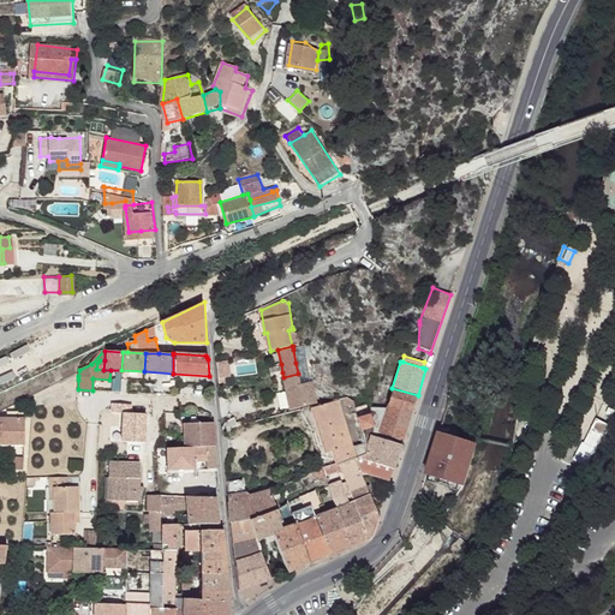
[(298,374),(284,377),(286,388),(286,389),(300,386),(300,384),(298,374)]
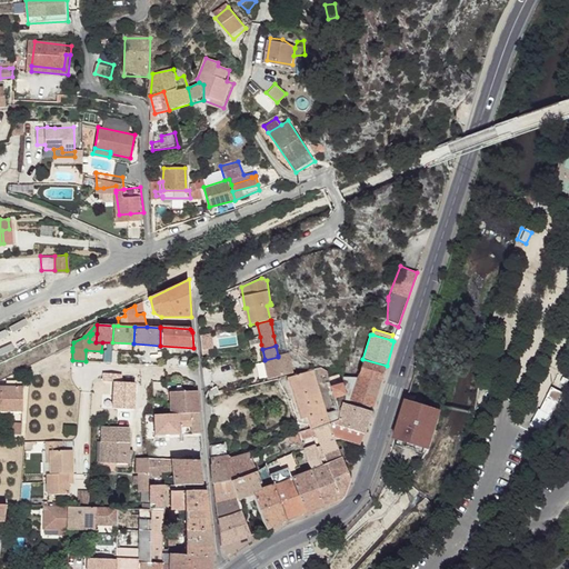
[(278,357),(265,360),(268,380),(292,375),(288,353),(285,355),(278,356),(278,357)]
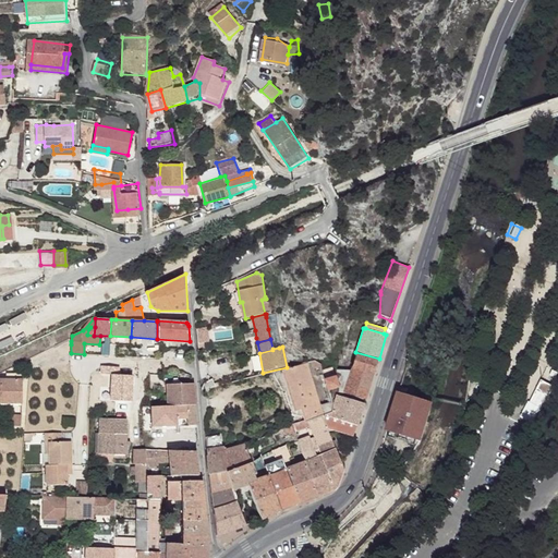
[(379,359),(355,352),(351,370),(343,393),(342,397),(366,403),(379,359)]
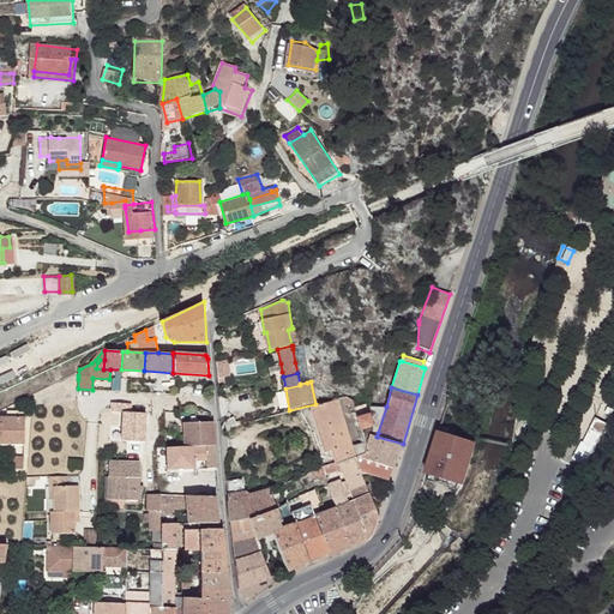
[(347,397),(338,399),(342,408),(355,404),(354,401),(347,397)]
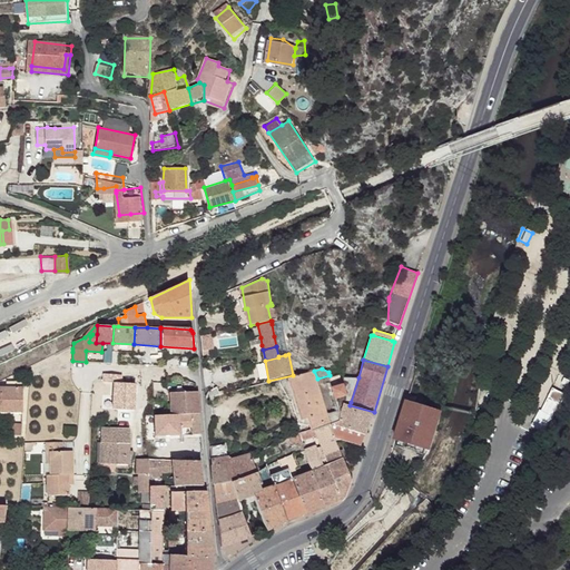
[(314,371),(288,379),(302,420),(308,418),(313,431),(331,424),(327,413),(317,379),(314,371)]
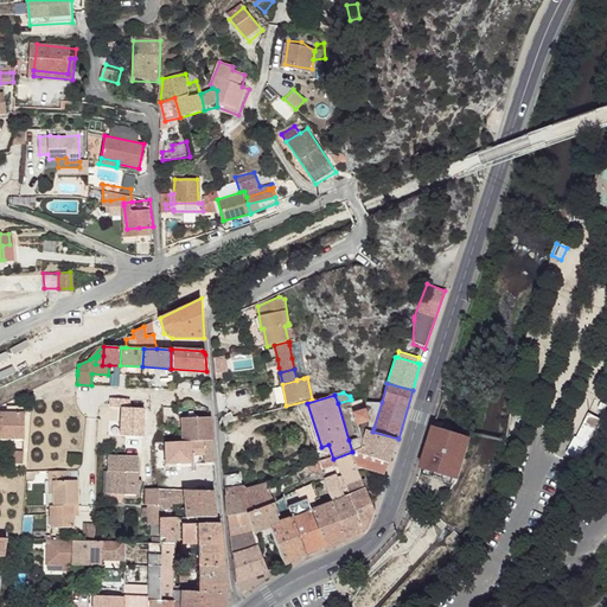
[(132,407),(131,398),(110,398),(112,406),(121,407),(120,435),(145,438),(145,408),(132,407)]
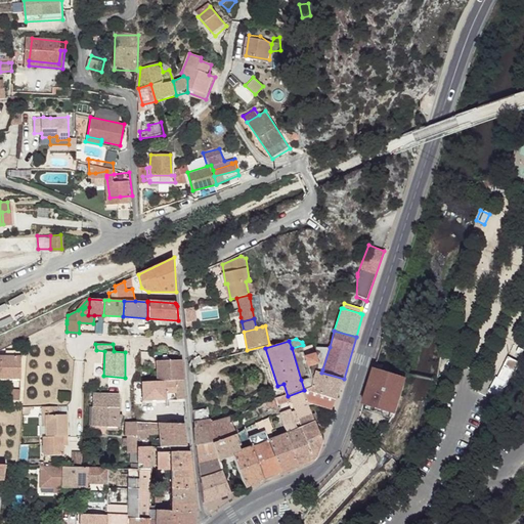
[(314,344),(303,347),(305,355),(316,352),(314,347),(314,344)]
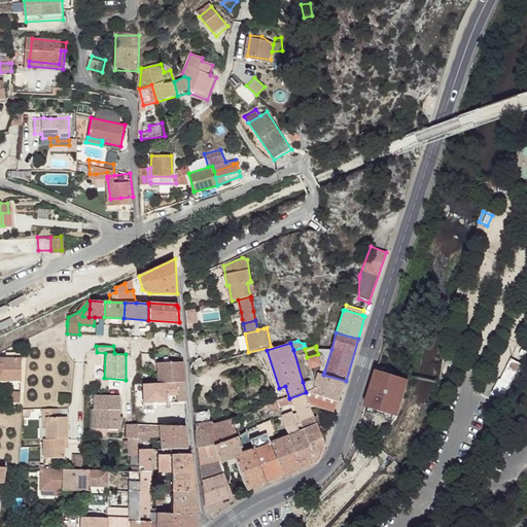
[(331,349),(316,349),(318,354),(321,365),(320,371),(324,372),(331,349)]
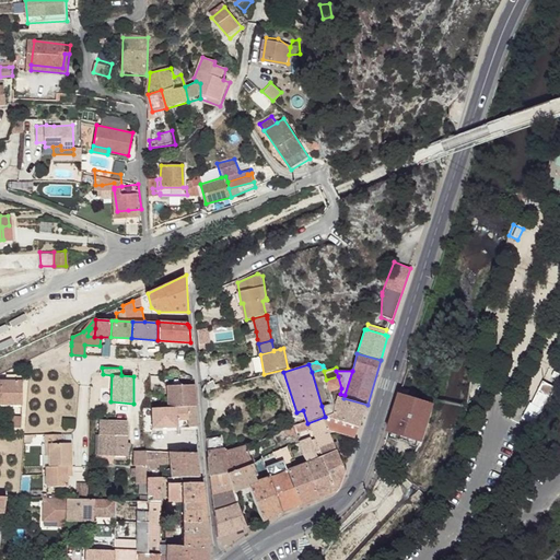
[(338,376),(326,380),(329,392),(341,388),(338,376)]
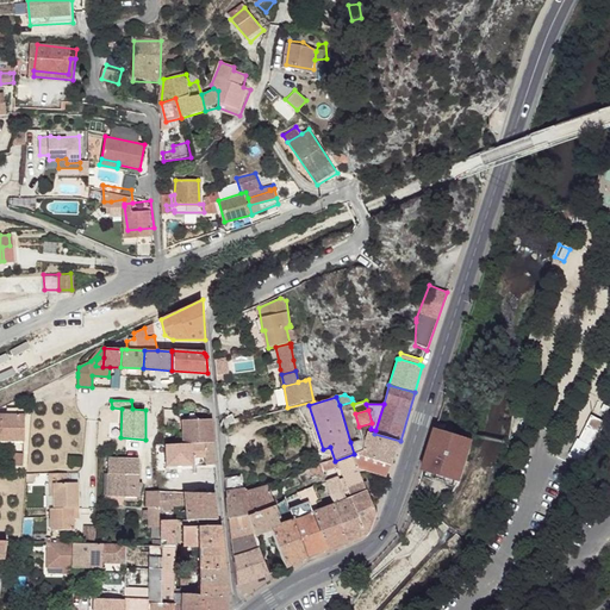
[(223,419),(222,427),(241,422),(238,414),(230,415),(223,419)]
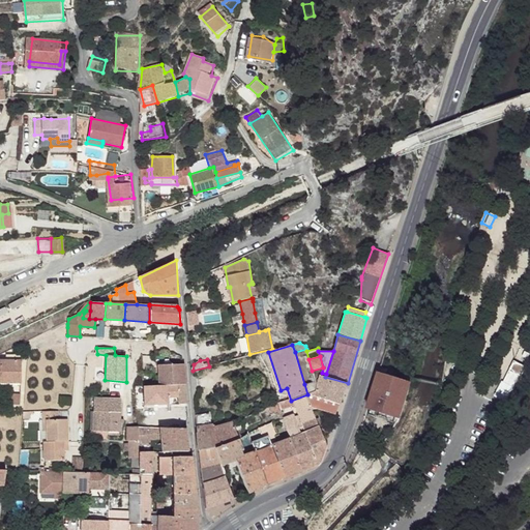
[(501,381),(494,395),(507,403),(526,366),(513,359),(503,381),(501,381)]
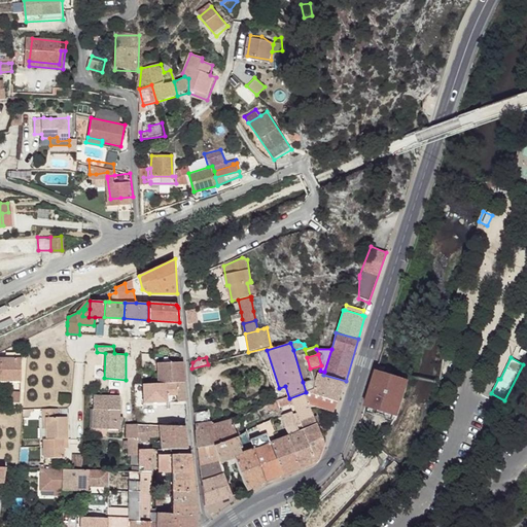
[(0,382),(20,383),(21,360),(20,360),(6,359),(0,358),(0,382)]
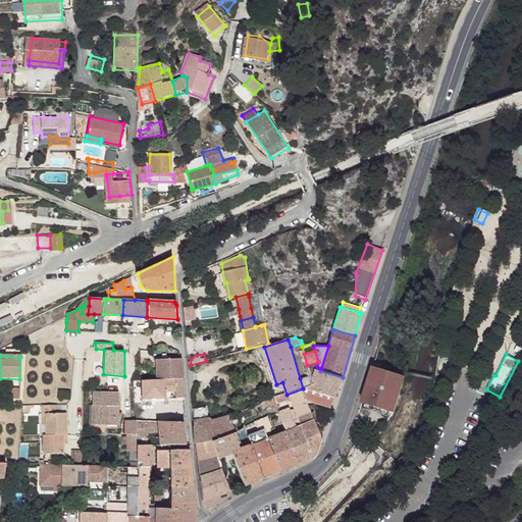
[(181,359),(156,360),(156,379),(183,379),(181,359)]
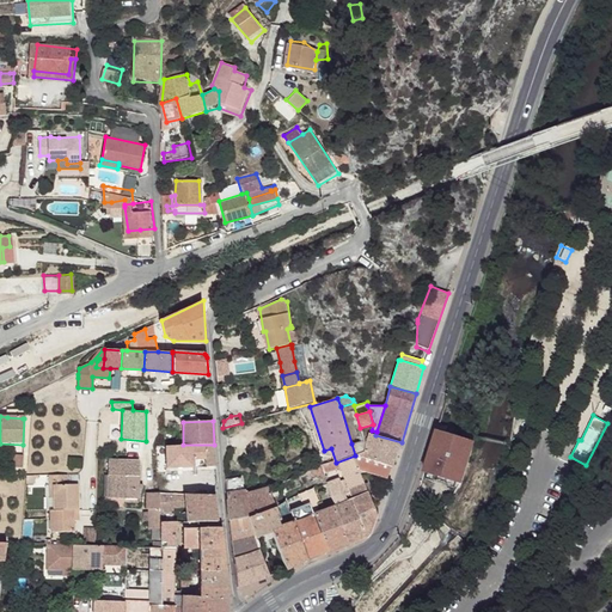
[(435,430),(422,471),(461,483),(473,441),(470,440),(464,438),(435,430)]
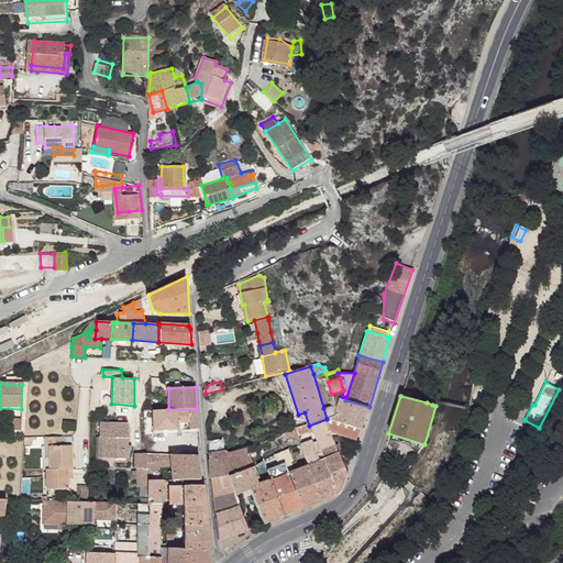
[(335,415),(327,419),(330,429),(332,435),(339,435),(342,437),(355,441),(356,441),(360,430),(370,407),(345,400),(340,398),(338,406),(335,415)]
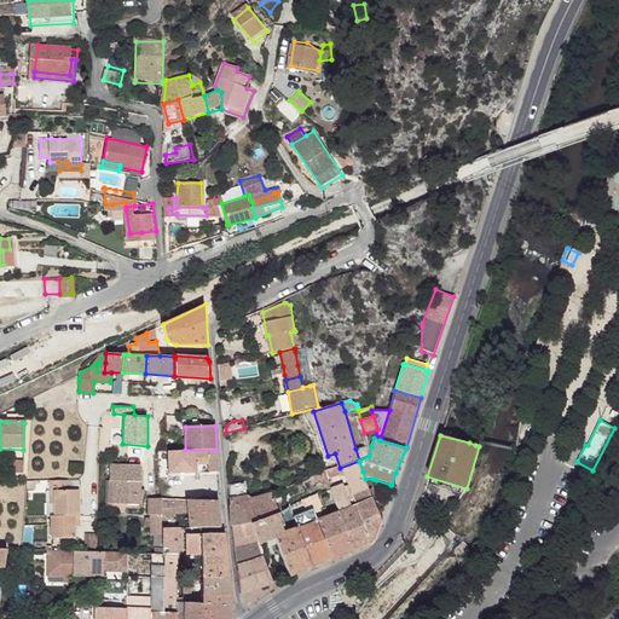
[(371,446),(356,449),(359,461),(369,456),(371,446)]
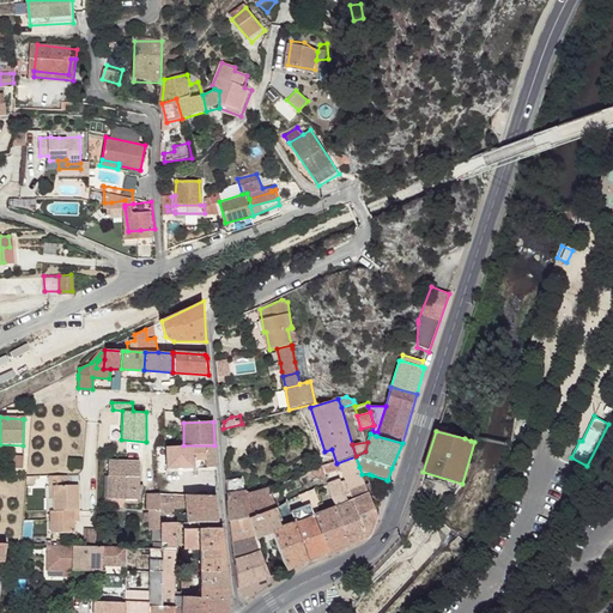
[(183,445),(165,448),(167,469),(193,468),(199,468),(216,467),(214,445),(183,445)]
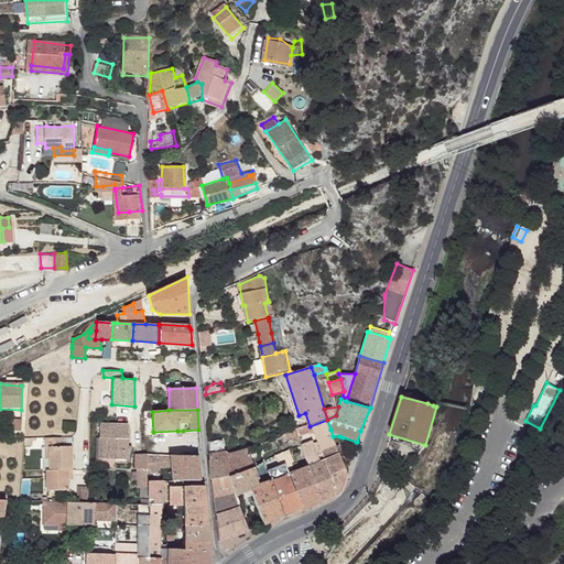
[(21,421),(12,420),(12,432),(21,432),(21,421)]
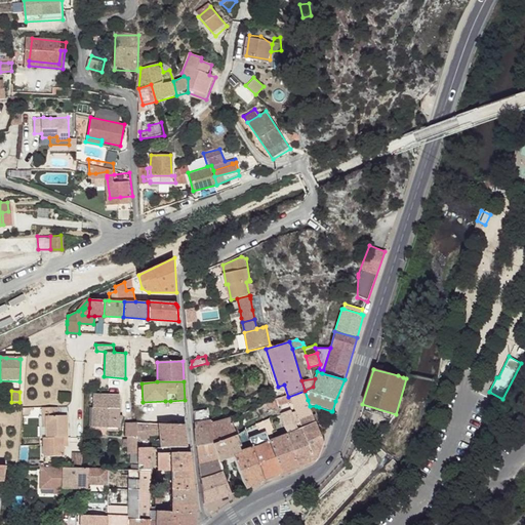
[(305,391),(288,397),(292,405),(295,412),(301,426),(303,429),(316,423),(310,406),(308,400),(305,391)]
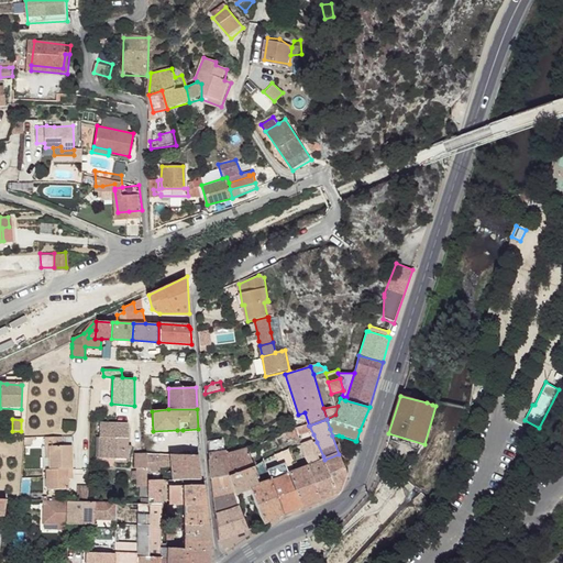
[(128,424),(98,424),(98,439),(102,439),(102,460),(127,460),(128,424)]
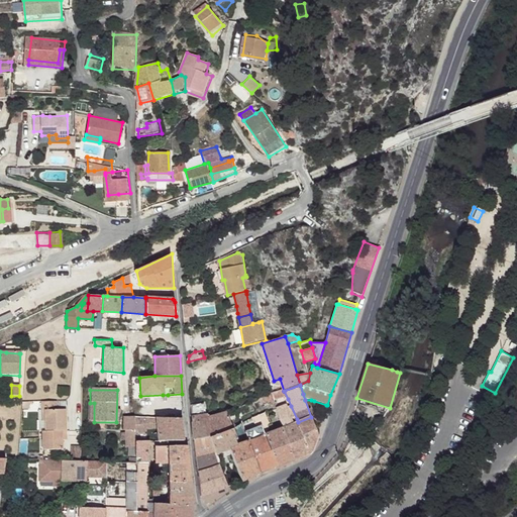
[(281,390),(271,394),(273,401),(274,404),(278,403),(288,399),(284,391),(283,390),(281,390)]
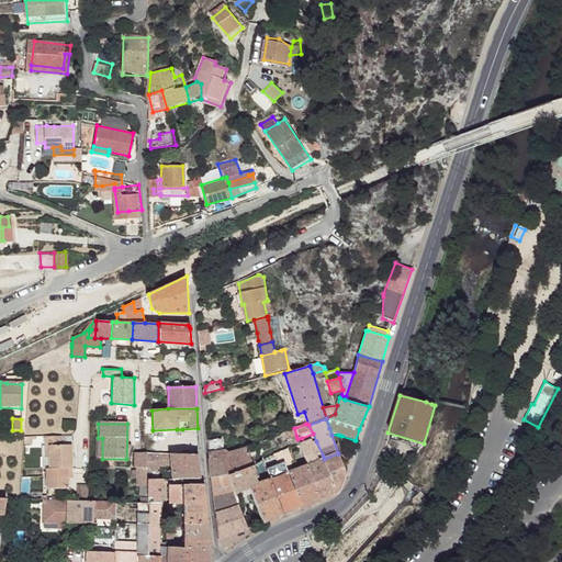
[(294,428),(284,433),(285,438),(291,436),(291,438),(296,436),(294,428)]
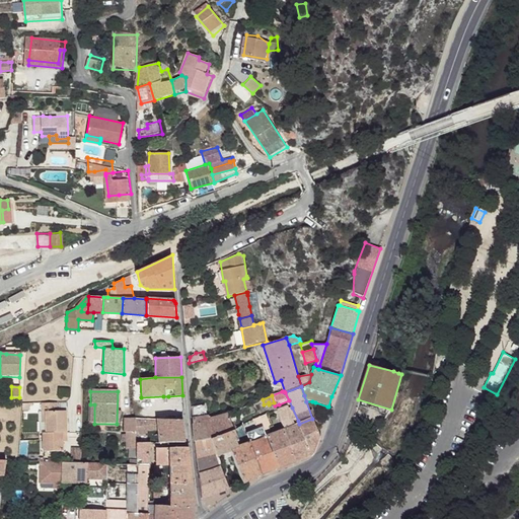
[(51,402),(34,403),(35,412),(39,412),(39,422),(39,429),(39,432),(35,433),(35,451),(56,451),(55,442),(60,441),(59,412),(51,412),(51,402)]
